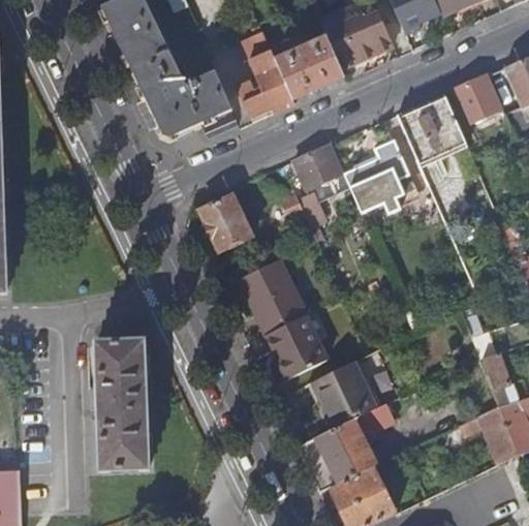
[(168,135),(231,107),(215,69),(186,83),(145,0),(113,0),(100,6),(161,132),(168,135)]
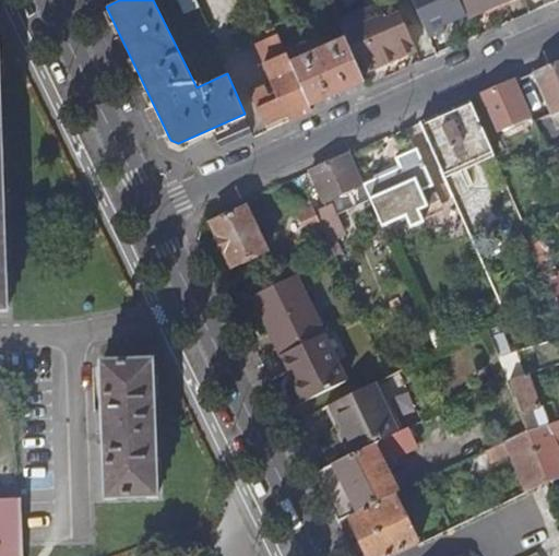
[(383,20),(400,12),(394,0),(387,0),(377,4),(383,20)]
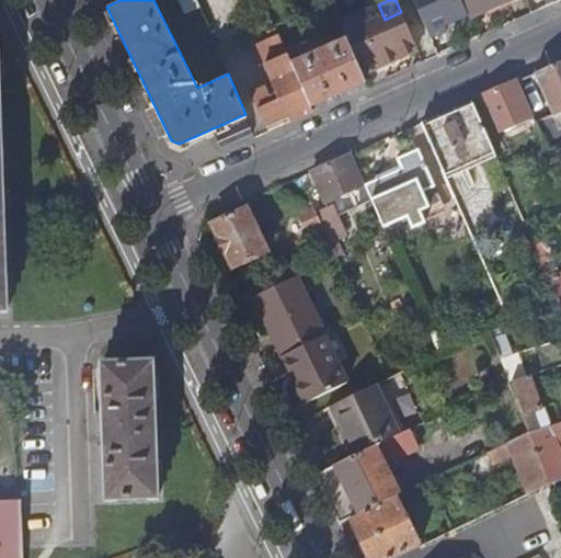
[(437,53),(478,36),(468,15),(460,0),(458,0),(437,10),(421,18),(437,53)]
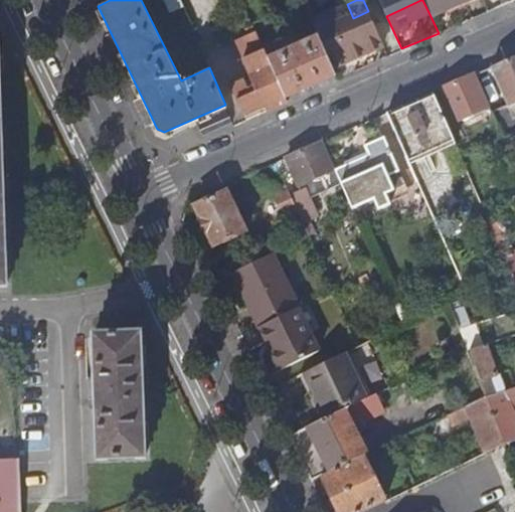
[(396,0),(401,9),(420,0),(396,0)]
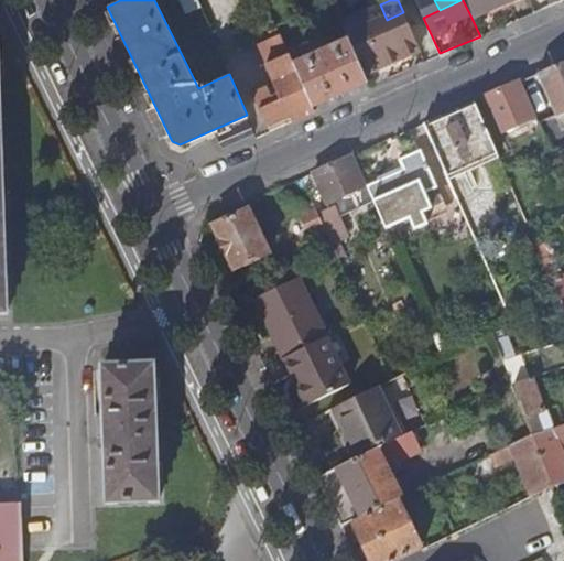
[(470,15),(505,0),(463,0),(470,15)]
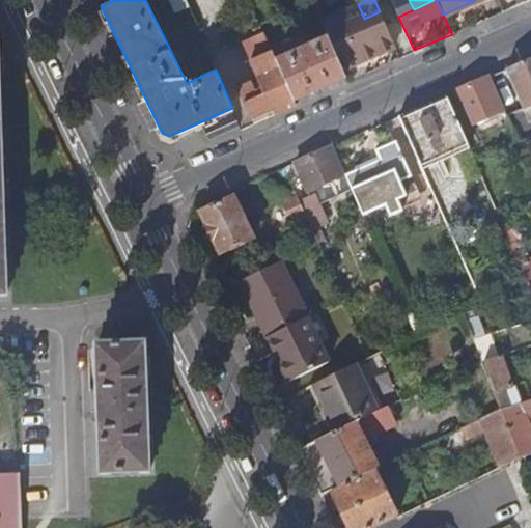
[(342,67),(394,45),(380,11),(364,19),(358,4),(322,20),(328,35),(342,67)]
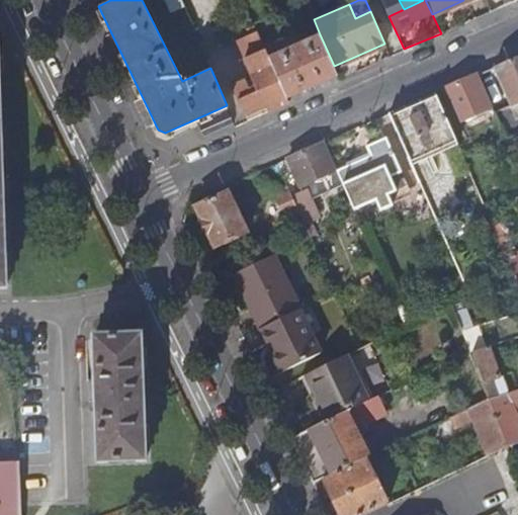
[(267,110),(288,100),(286,96),(269,57),(258,32),(256,29),(236,38),(254,78),(248,81),(247,78),(232,84),(245,114),(265,106),(267,110)]
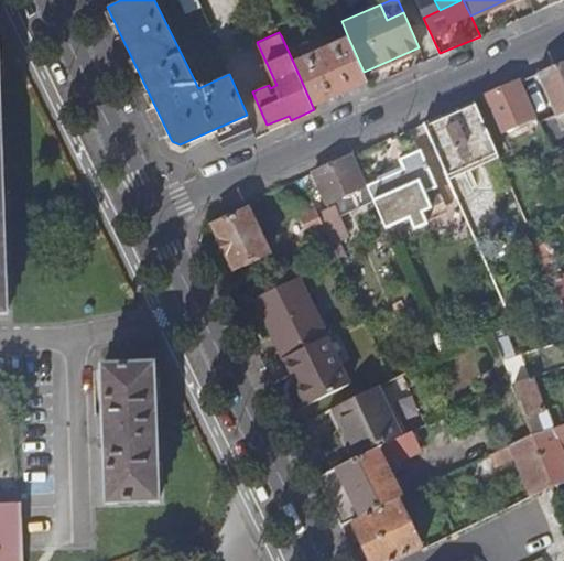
[(312,105),(368,79),(364,72),(348,38),(293,62),(312,105)]
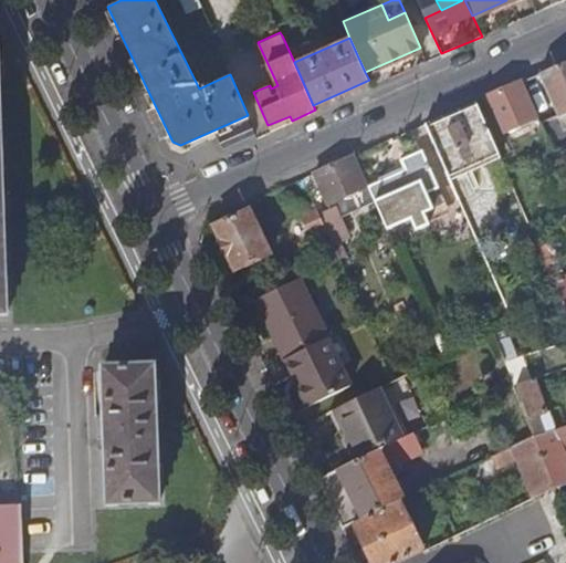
[(554,149),(565,145),(565,59),(540,71),(558,113),(541,121),(554,149)]
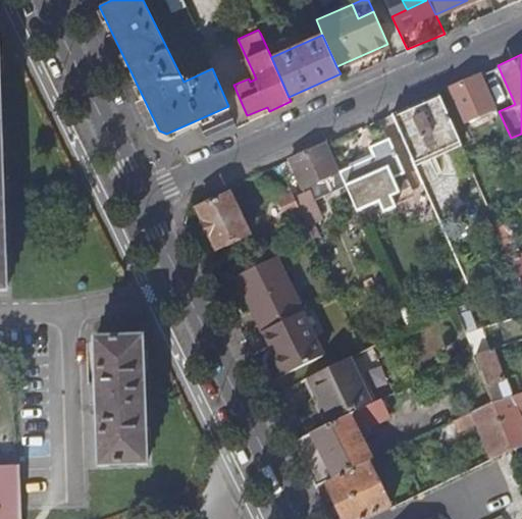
[(463,120),(496,105),(481,72),(448,87),(463,120)]
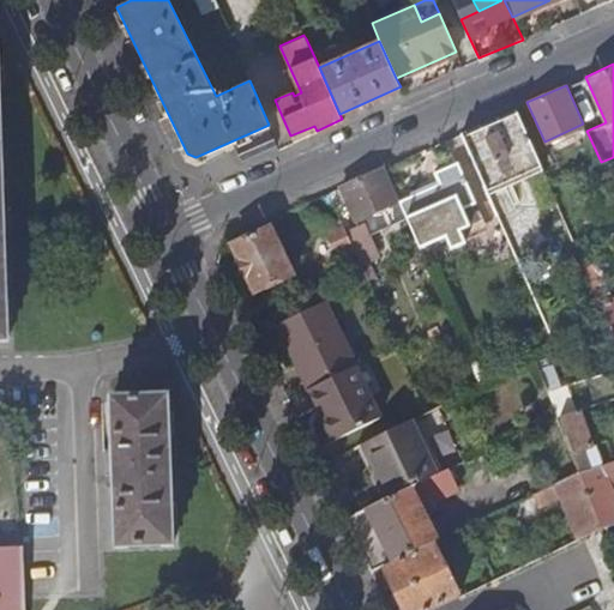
[(516,107),(462,132),(467,144),(477,168),(487,189),(542,165),(535,150),(516,107)]
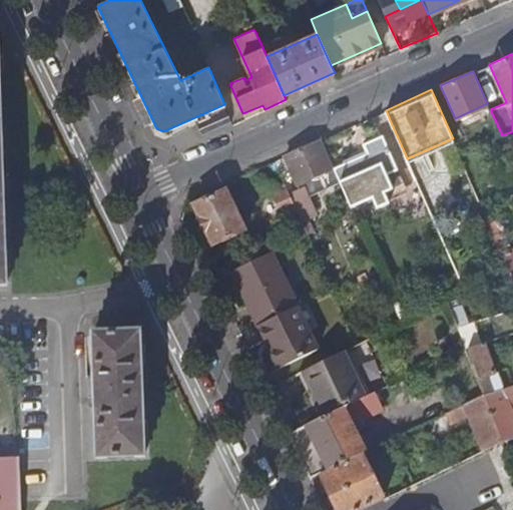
[(512,131),(502,135),(499,136),(502,147),(512,143),(512,131)]
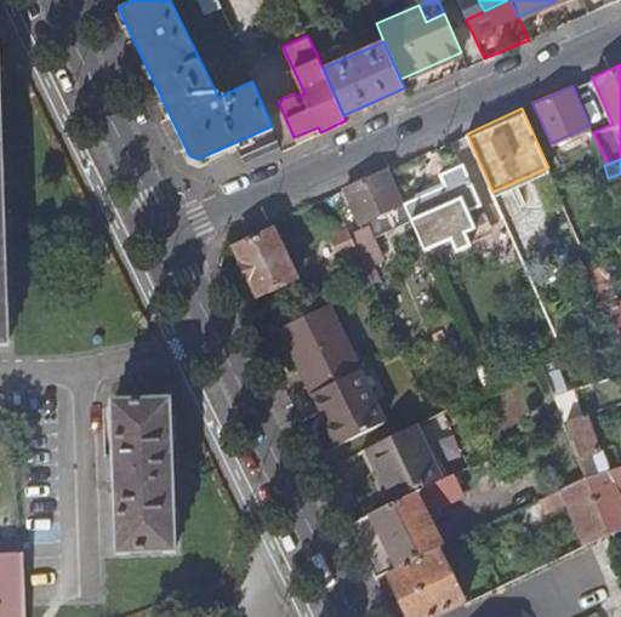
[(465,232),(489,221),(463,164),(440,173),(445,186),(405,204),(411,218),(425,249),(453,236),(457,249),(471,243),(465,232)]
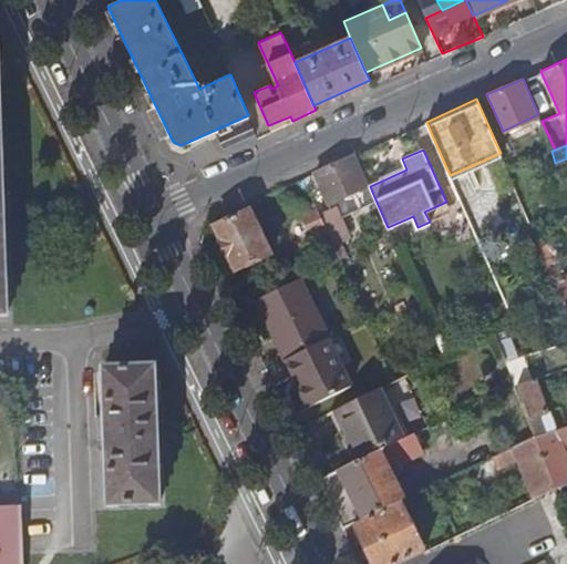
[(329,202),(367,185),(353,154),(316,171),(329,202)]
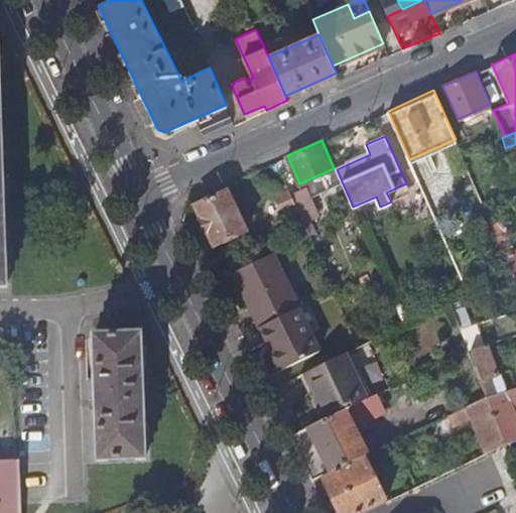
[(310,197),(342,181),(337,169),(336,167),(334,168),(299,183),(301,188),(305,186),(310,197)]
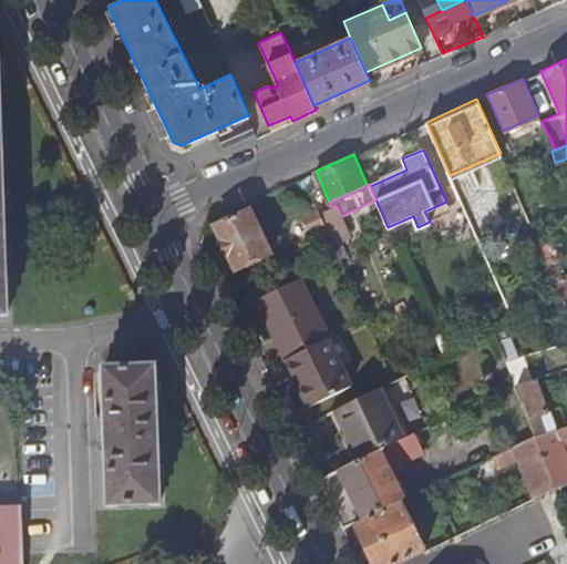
[(332,262),(341,257),(333,241),(321,212),(316,201),(301,207),(312,232),(321,228),(323,234),(320,235),(332,262)]
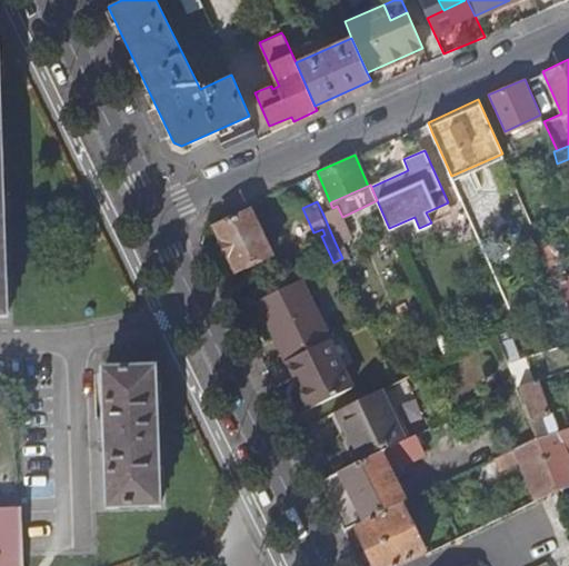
[(335,241),(350,235),(342,217),(337,206),(332,208),(322,212),(335,241)]
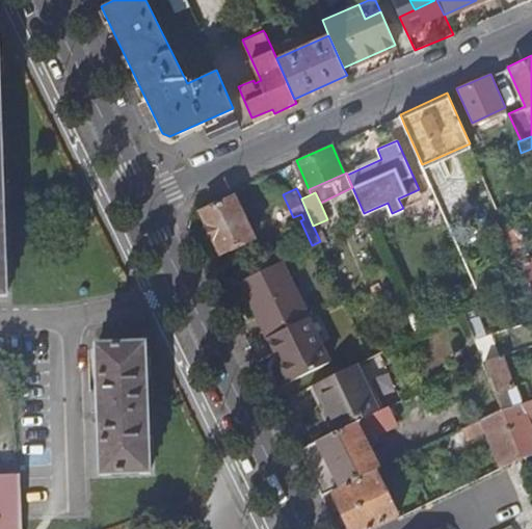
[(254,236),(235,194),(201,210),(220,252),(254,236)]
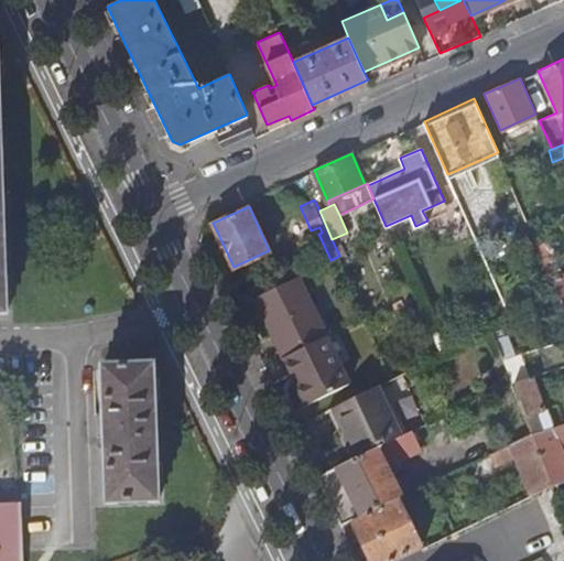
[(563,272),(553,277),(563,300),(563,272)]
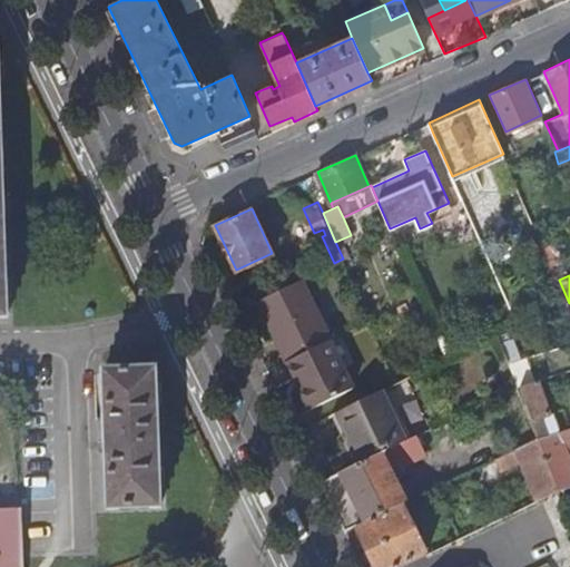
[(328,336),(302,280),(259,301),(287,358),(328,336)]
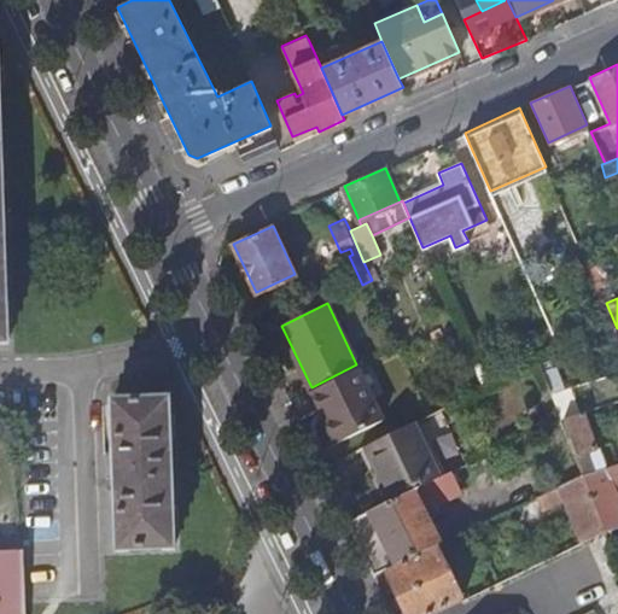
[(337,439),(384,417),(359,366),(313,389),(337,439)]
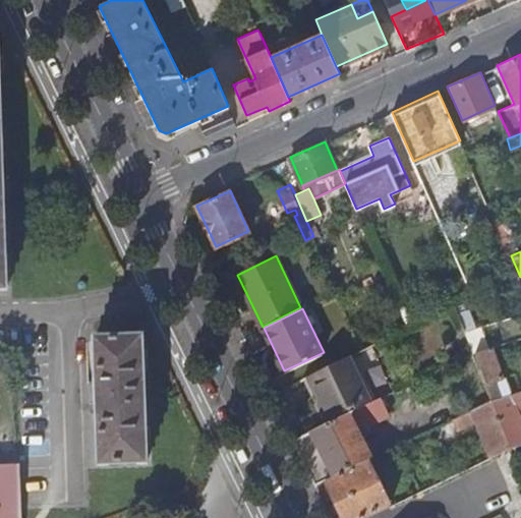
[(474,350),(484,347),(477,327),(467,332),(474,350)]
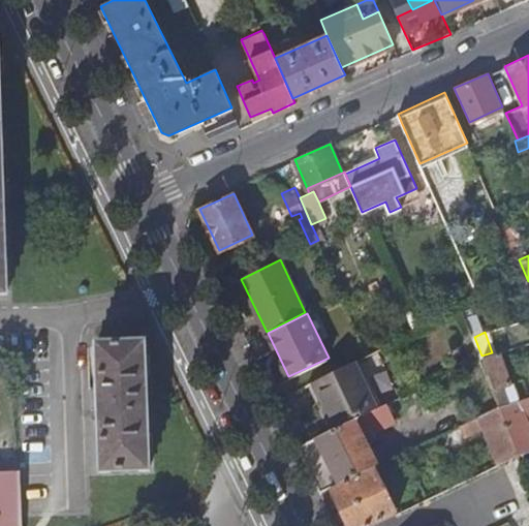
[(148,467),(143,338),(96,340),(97,384),(93,384),(94,406),(98,406),(100,469),(148,467)]
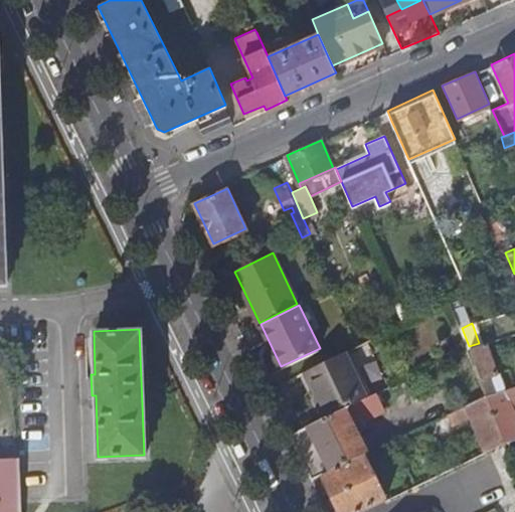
[(487,393),(498,390),(480,345),(470,348),(487,393)]
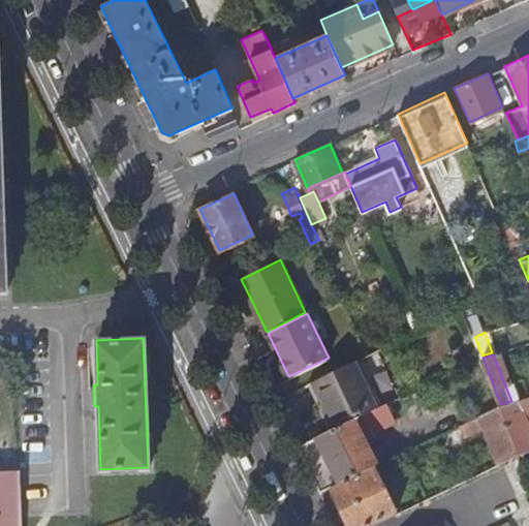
[(334,427),(375,406),(354,360),(312,380),(334,427)]
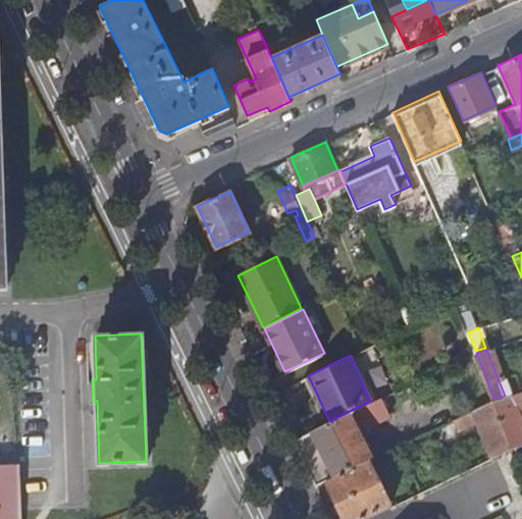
[(521,416),(520,411),(521,410),(521,390),(505,396),(493,399),(492,400),(512,447),(521,444),(521,416)]
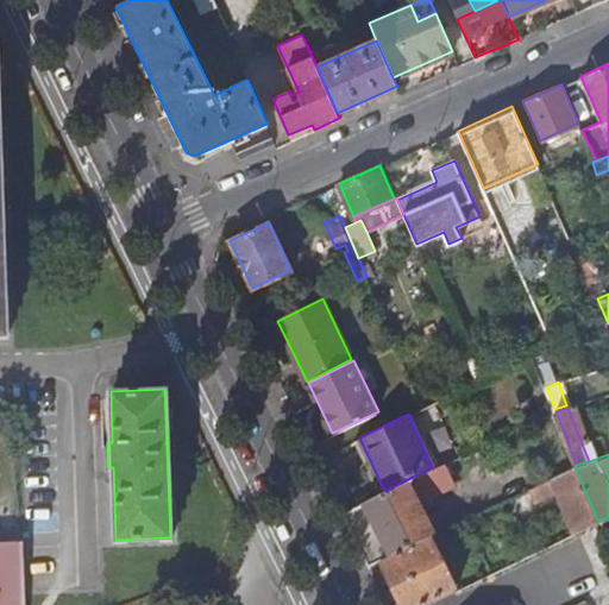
[(381,558),(431,534),(415,502),(454,483),(444,462),(432,467),(384,491),(343,511),(368,563),(381,558)]
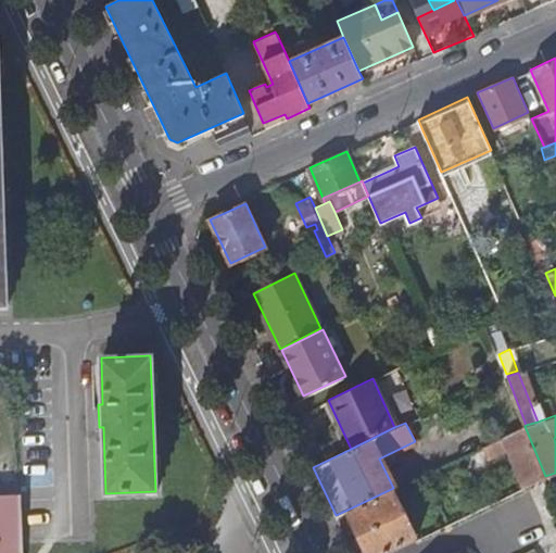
[(523,487),(545,476),(525,426),(483,445),(489,457),(508,448),(523,487)]
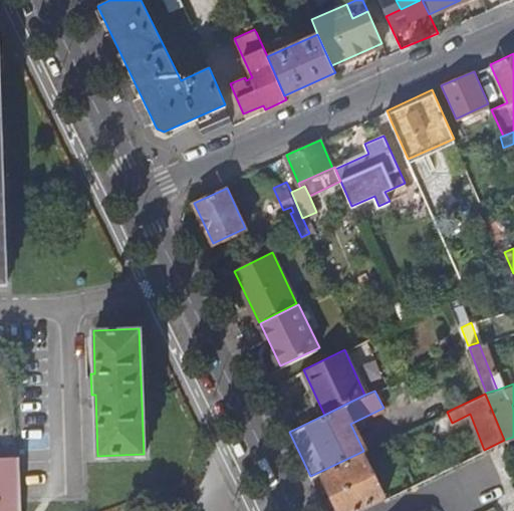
[(513,437),(504,440),(513,467),(513,437)]
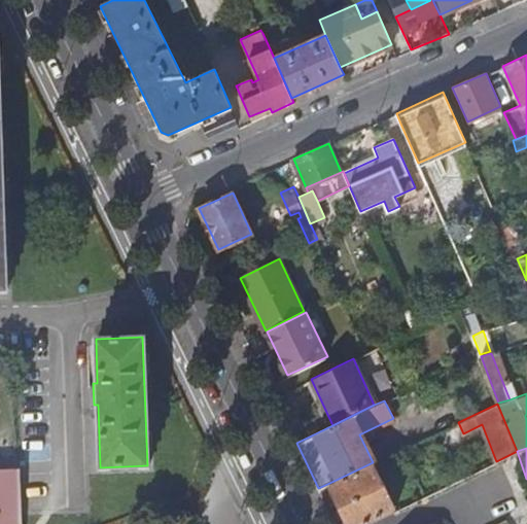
[(348,523),(366,523),(395,510),(373,462),(329,483),(348,523)]
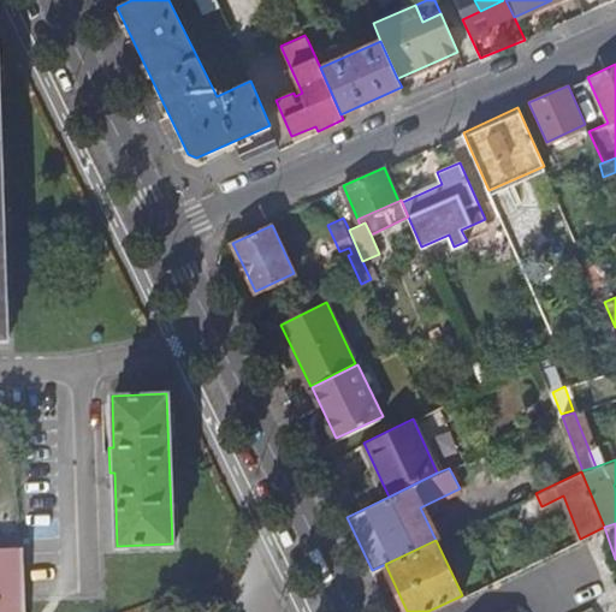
[(0,611),(24,611),(23,546),(0,546),(0,611)]
